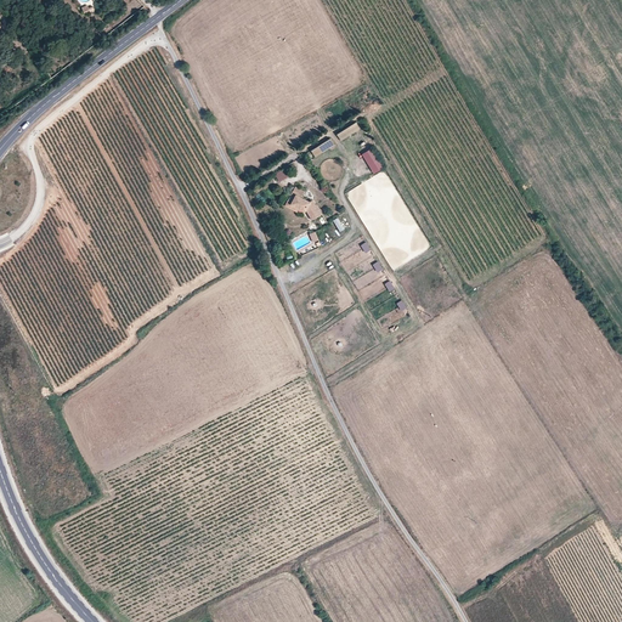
[(340,141),(360,129),(356,122),(337,134),(340,141)]
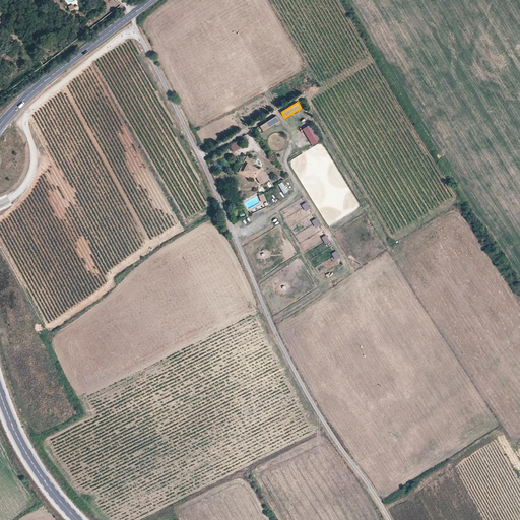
[(263,131),(279,121),(276,116),(260,126),(263,131)]
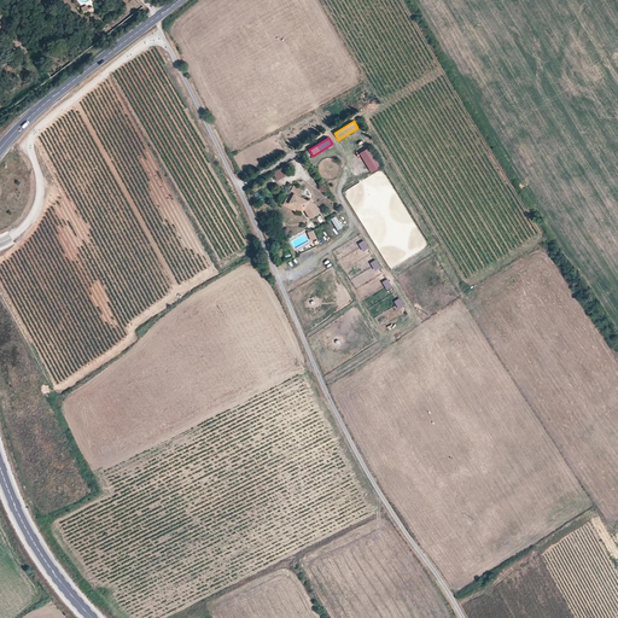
[(383,165),(371,146),(359,153),(371,173),(383,165)]
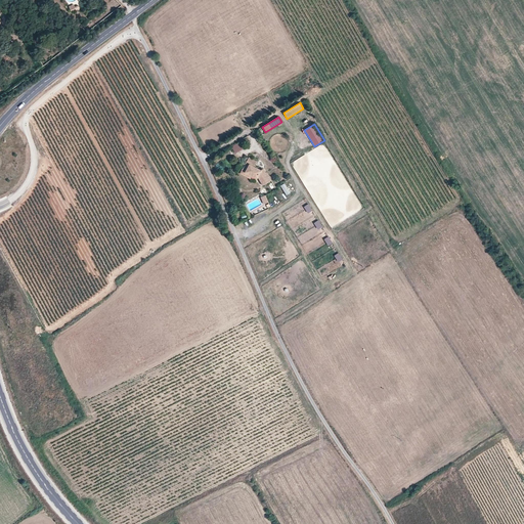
[(243,148),(238,142),(231,147),(235,154),(243,148)]
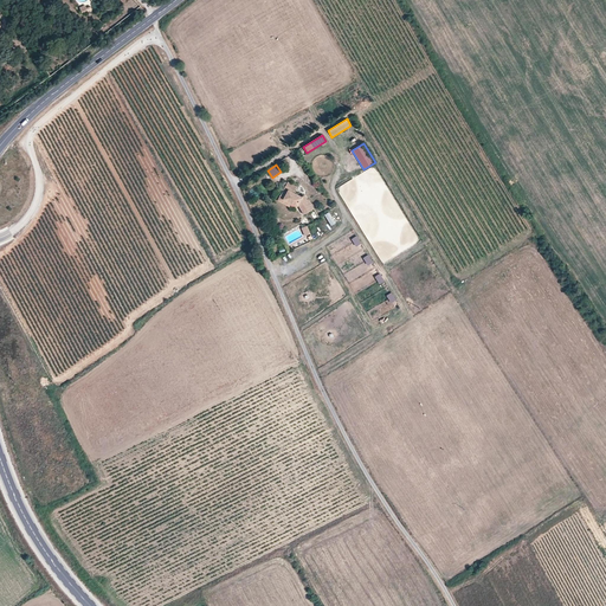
[(308,199),(304,194),(301,197),(294,192),(297,186),(288,181),(281,194),(284,197),(283,199),(291,202),(297,206),(298,204),(304,214),(314,208),(308,199)]
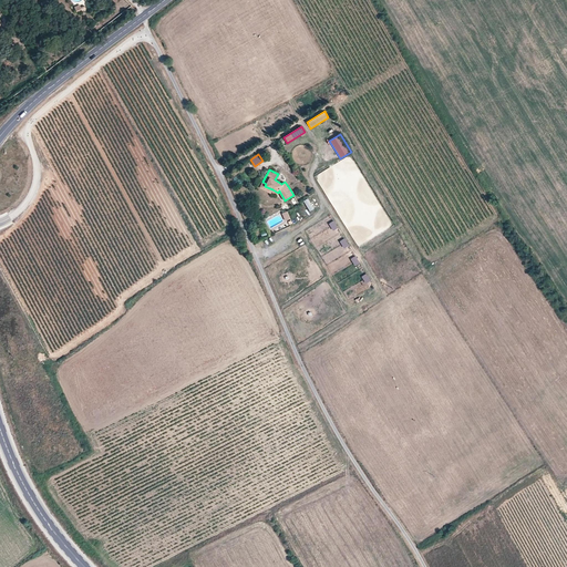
[(265,186),(266,184),(263,182),(259,187),(271,193),(272,189),(265,186)]
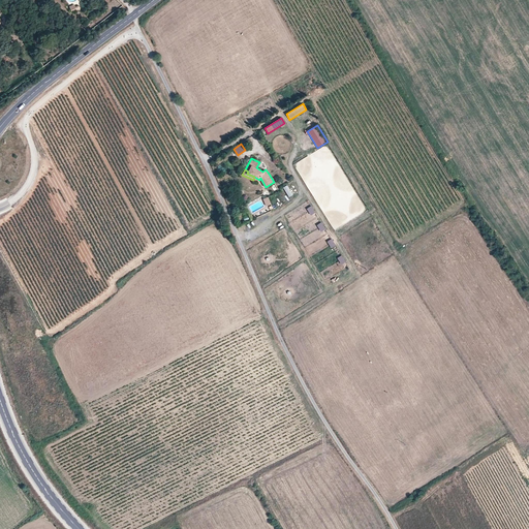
[(287,183),(283,185),(288,196),(292,194),(287,183)]
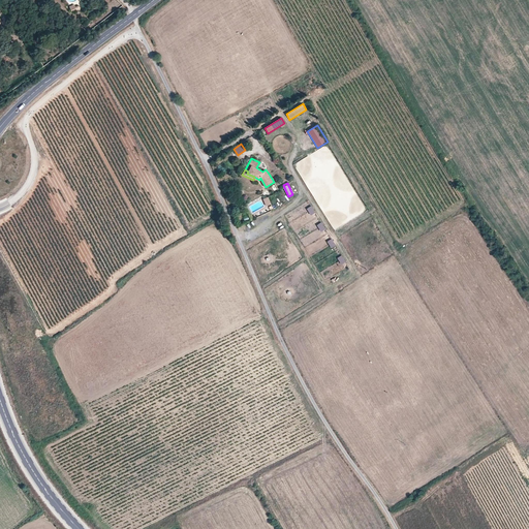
[(315,213),(311,206),(307,209),(311,216),(315,213)]
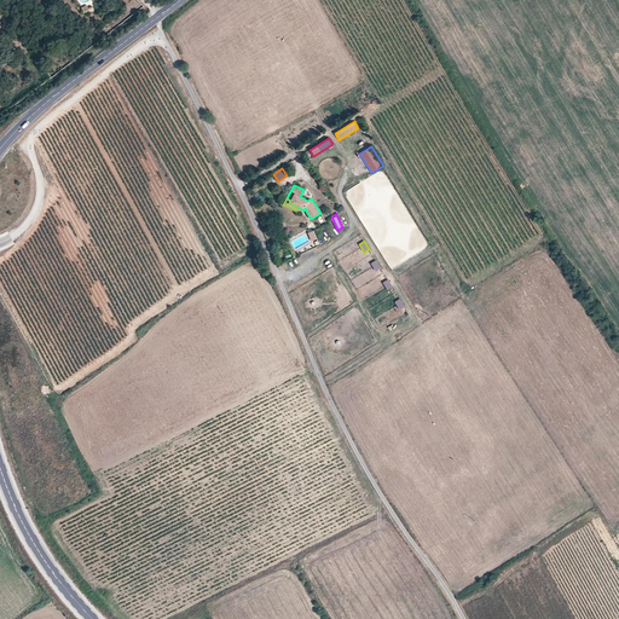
[(381,268),(376,260),(371,264),(376,272),(381,268)]
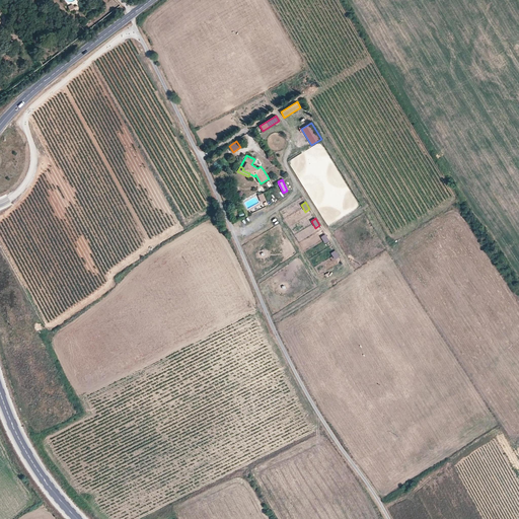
[(329,241),(325,234),(321,237),(325,243),(329,241)]
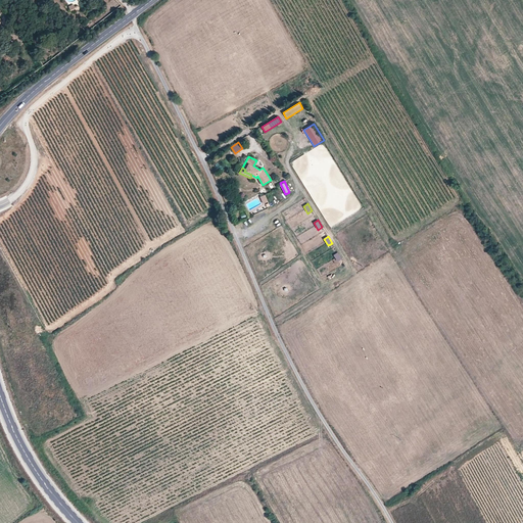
[(342,259),(338,252),(334,255),(338,262),(342,259)]
